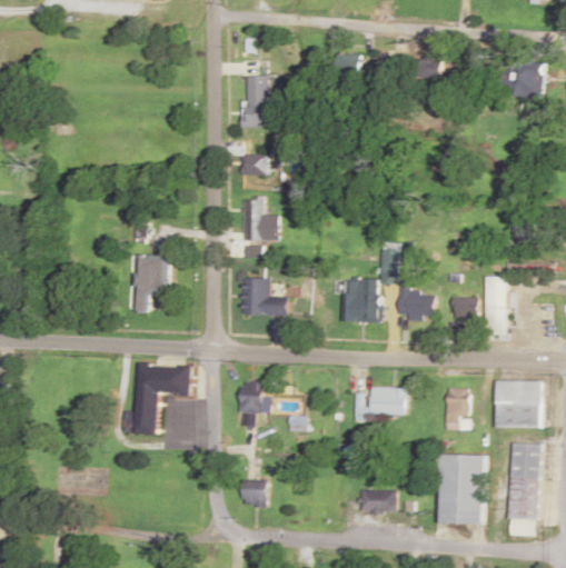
[(360,53),(336,53),(336,77),(360,77),(360,53)]
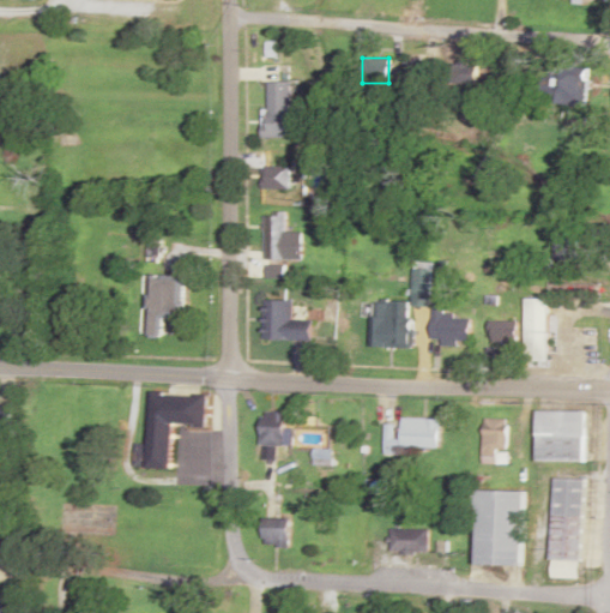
[(456,66),(456,82),(473,82),(473,66),(456,66)]
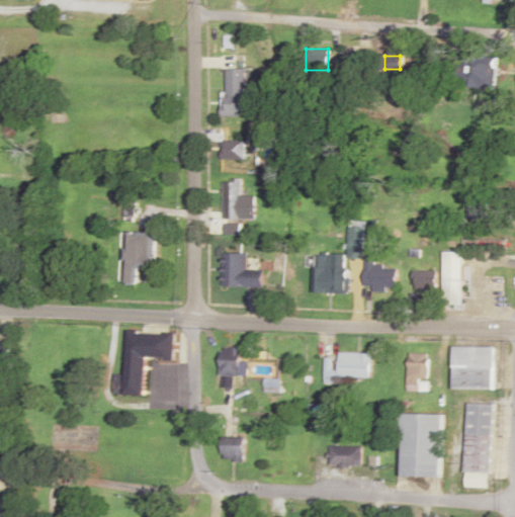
[(456,57),(453,85),(494,90),(497,62),(456,57)]
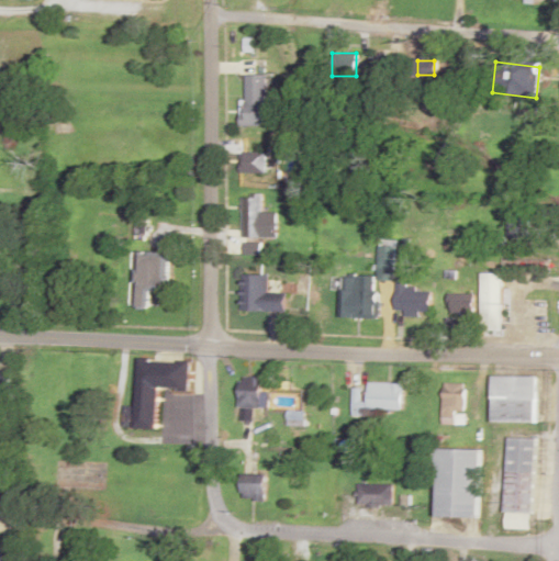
[(266,126),(266,75),(242,75),(242,126),(266,126)]
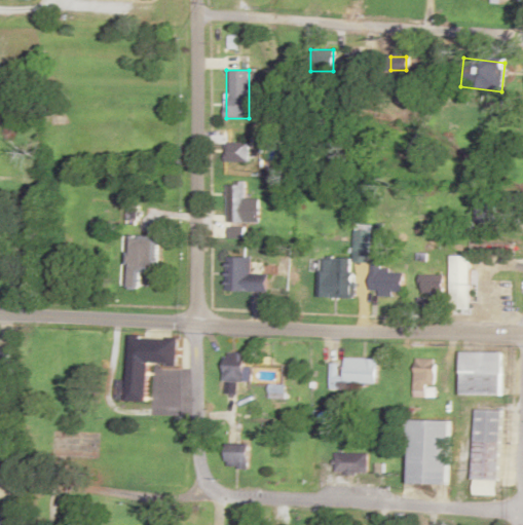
[(246,142),(223,142),(223,162),(246,162),(246,142)]
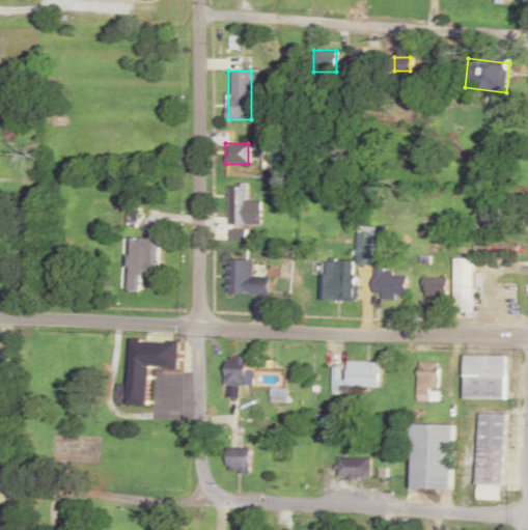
[(226,224),(258,224),(258,200),(245,200),(245,184),(226,184),(226,224)]
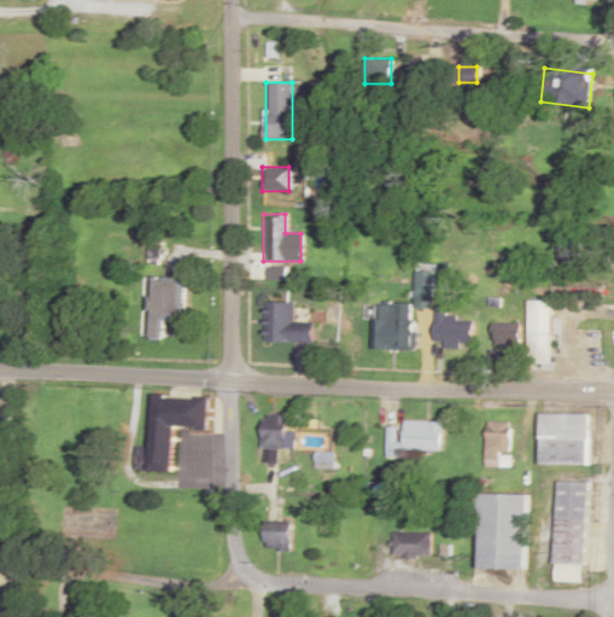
[(577,274),(577,234),(555,234),(555,274),(577,274)]
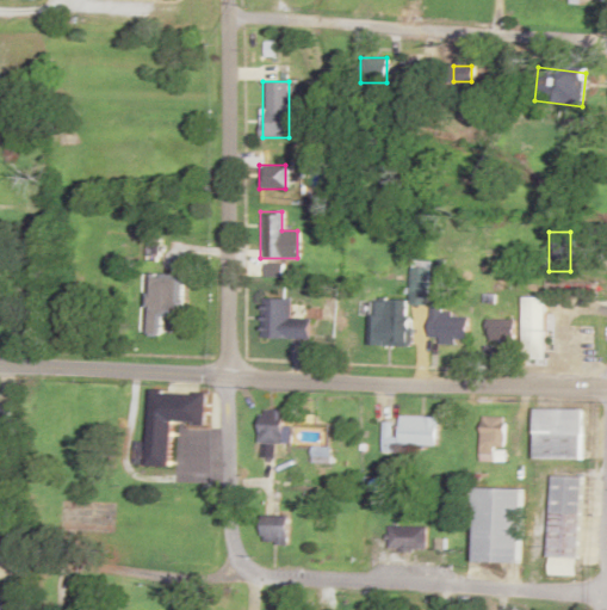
[(366,346),(408,346),(408,306),(426,306),(426,262),(409,262),(408,301),(367,300),(366,346)]
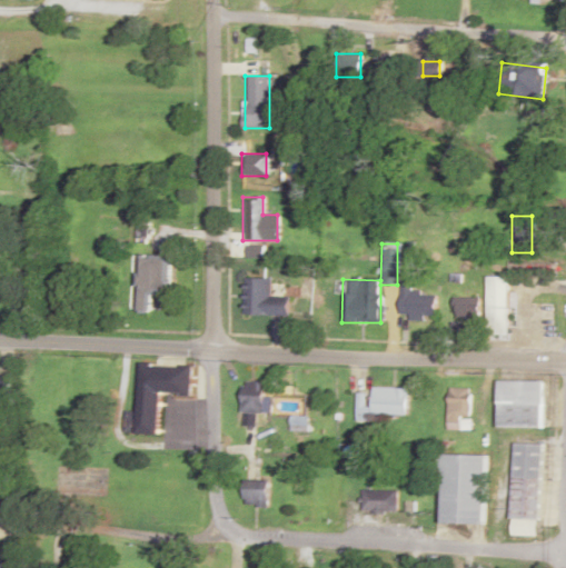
[(138,290),(168,290),(168,255),(138,255),(138,290)]
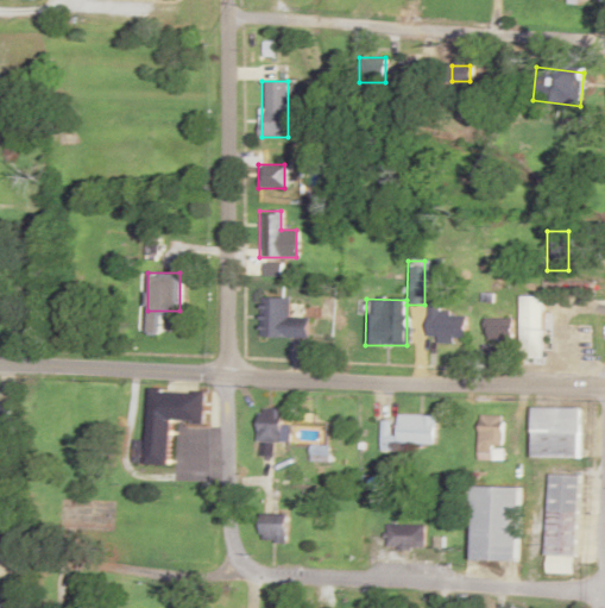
[(518,358),(541,358),(541,296),(518,296),(518,358)]
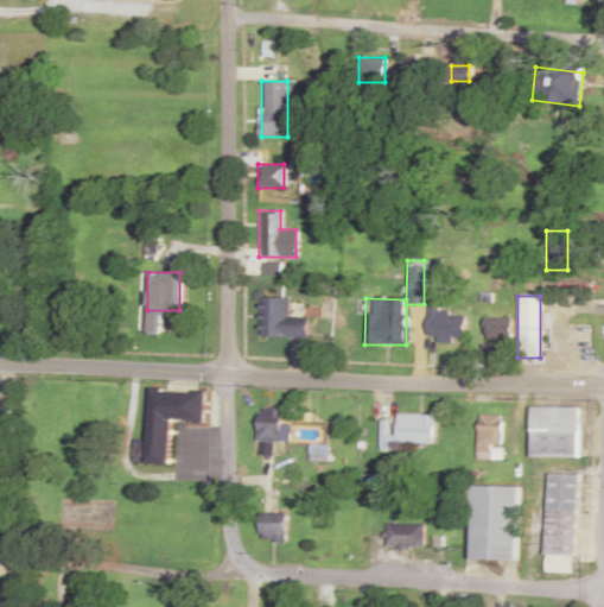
[(258,337),(306,337),(306,321),(287,321),(287,297),(258,297),(258,337)]
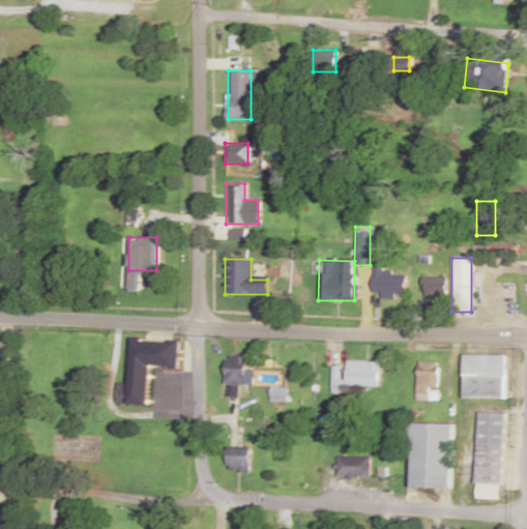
[(404,297),(404,274),(381,273),(381,264),(371,263),(370,293),(379,293),(379,296),(404,297)]
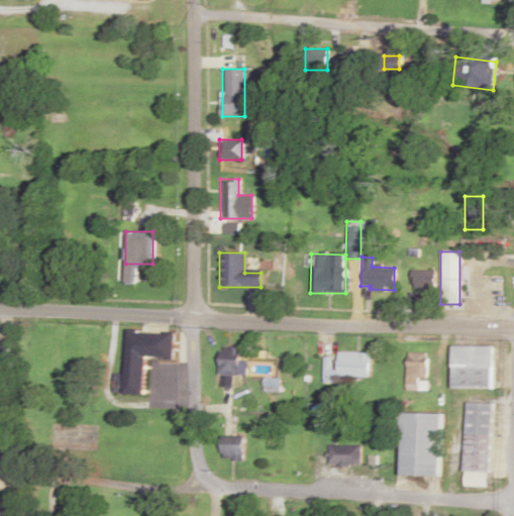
[(433,289),(433,270),(410,270),(410,289),(433,289)]
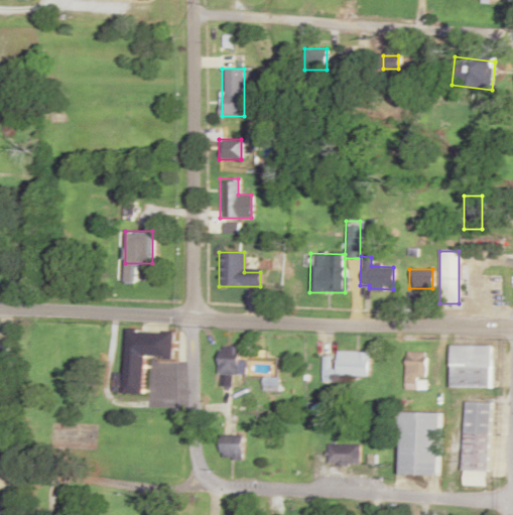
[(173,331),(124,329),(122,372),(110,372),(109,392),(141,393),(143,357),(171,358),(173,331)]
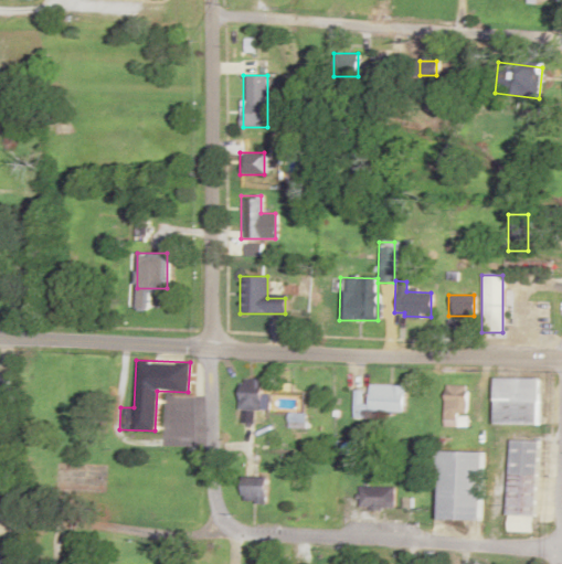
[(537,378),(491,378),(491,425),(537,425),(537,378)]
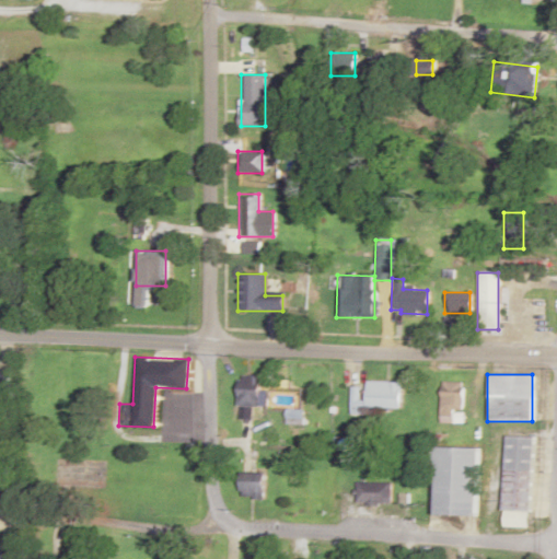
[(265,392),(258,392),(258,375),(236,375),(236,407),(265,407),(265,392)]
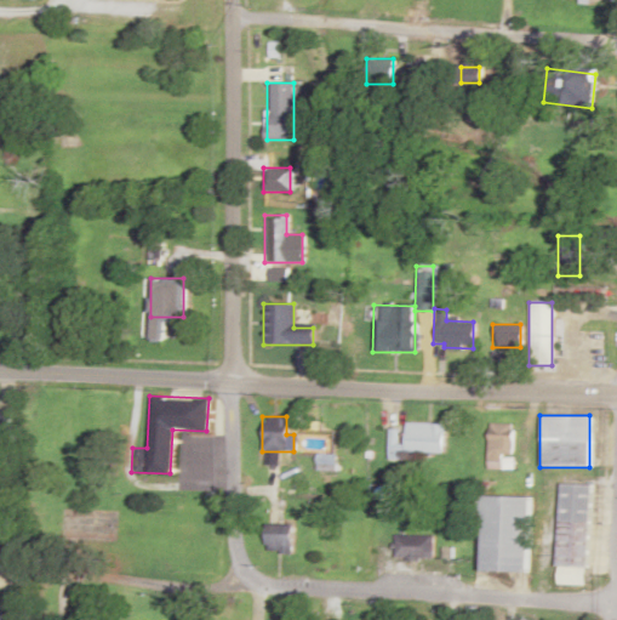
[(441,424),(400,424),(400,430),(386,430),(384,459),(400,459),(400,454),(441,454),(441,424)]
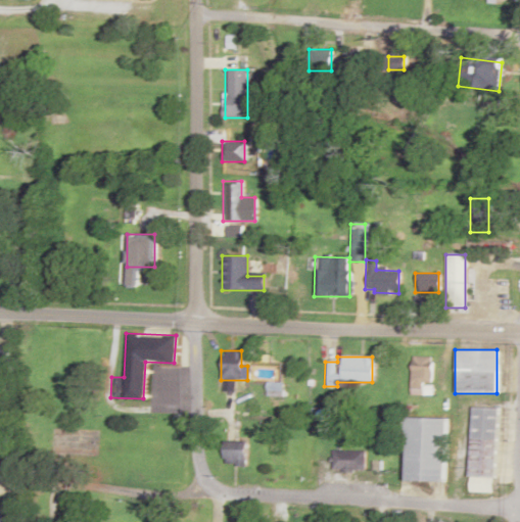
[(408,393),(429,393),(430,357),(409,357),(408,393)]
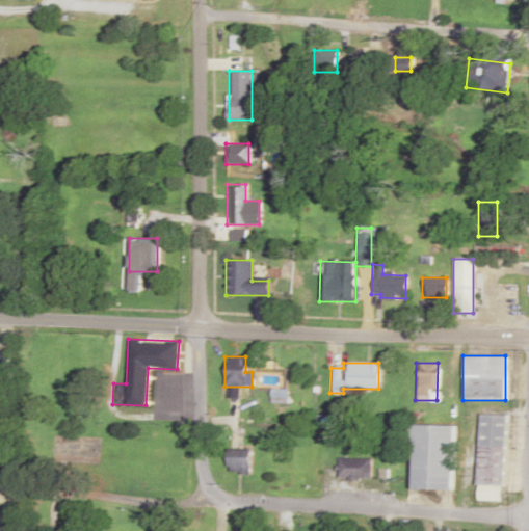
[(268,402),(286,402),(286,389),(268,389),(268,402)]
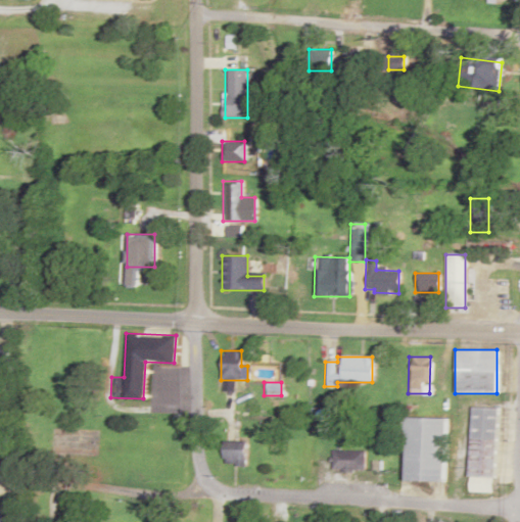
[(495,477),(497,408),(470,407),(469,477),(495,477)]
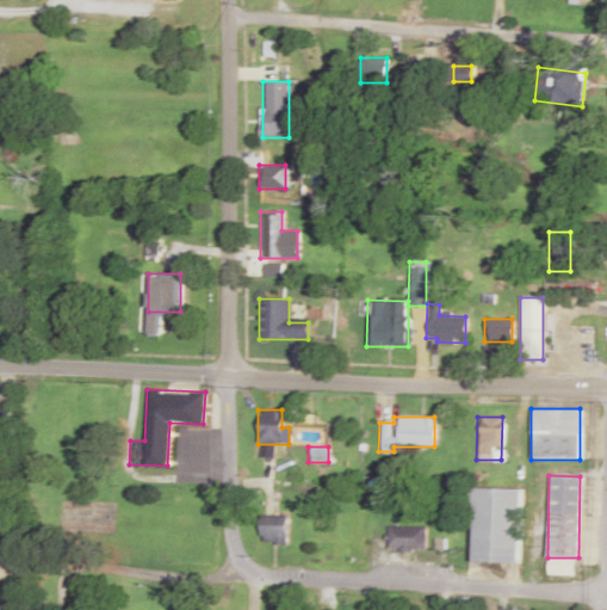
[(518,488),(471,488),(470,562),(518,562),(518,488)]
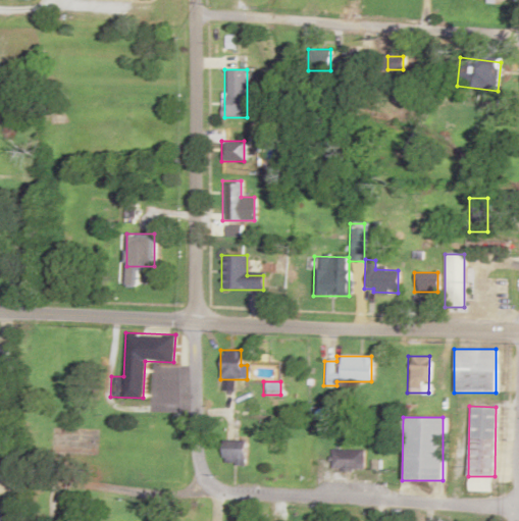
[(221,462),(241,462),(241,441),(221,441),(221,462)]
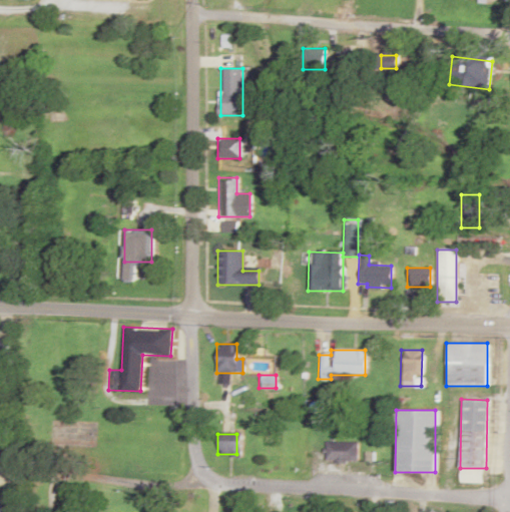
[(355,461),(355,442),(325,442),(325,461),(355,461)]
